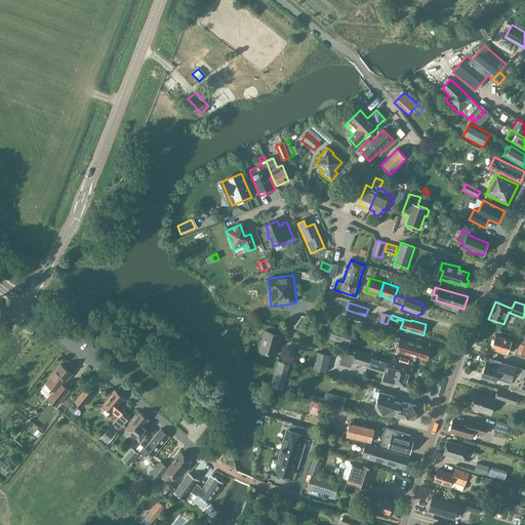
[(348,345),(353,331),(331,323),(326,336),(348,345)]
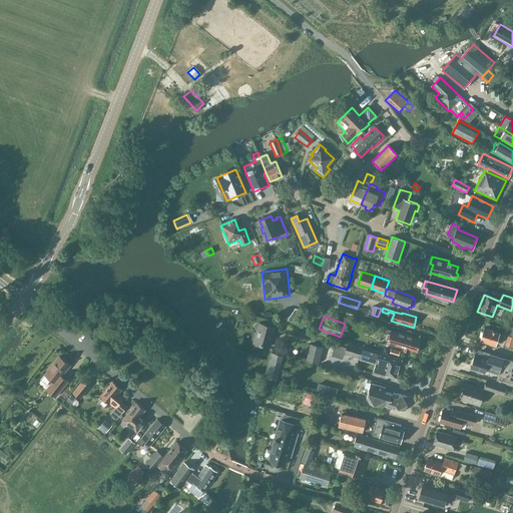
[(275,327),(260,323),(259,326),(255,325),(254,329),(258,330),(254,343),(270,347),(275,327)]
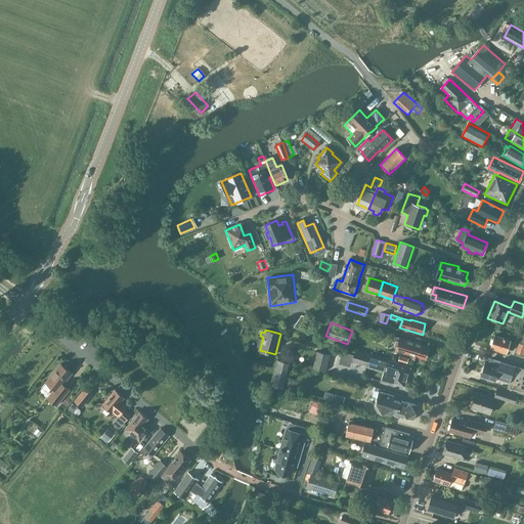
[(395,336),(394,341),(398,342),(396,350),(409,354),(413,356),(412,358),(418,359),(419,356),(426,358),(429,348),(421,346),(422,344),(395,336)]
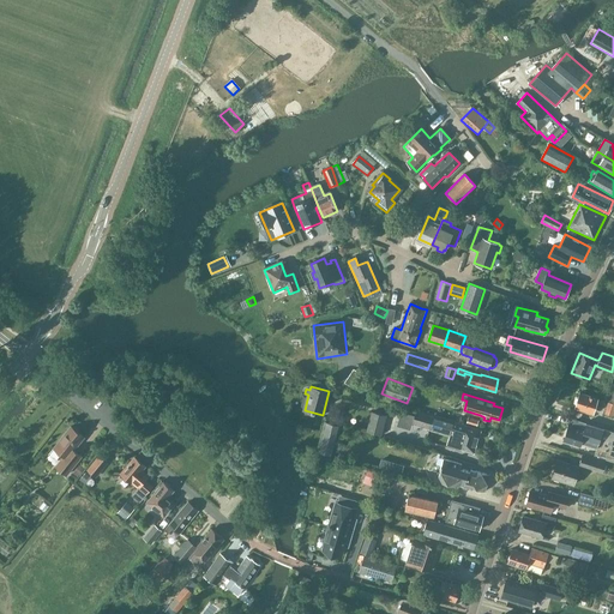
[(601,410),(605,401),(579,393),(576,407),(594,413),(595,409),(601,410)]
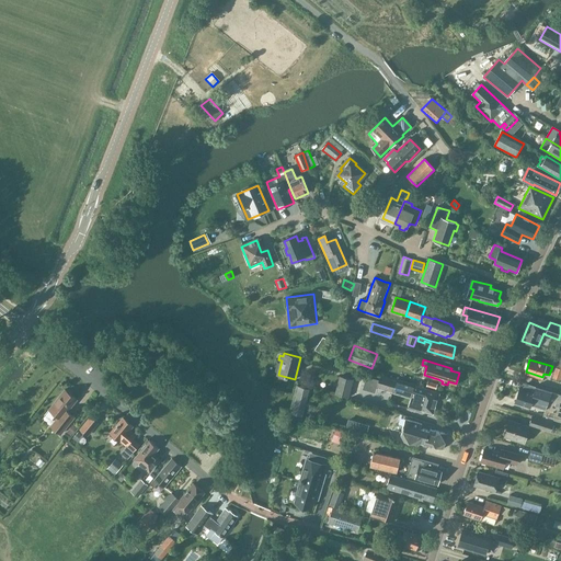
[(304,375),(301,386),(307,388),(310,377),(304,375)]
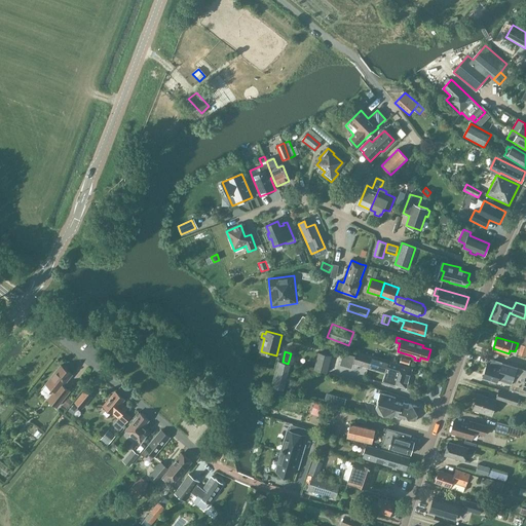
[(357,351),(352,363),(385,374),(391,376),(389,383),(406,388),(412,369),(373,355),(373,357),(357,351)]
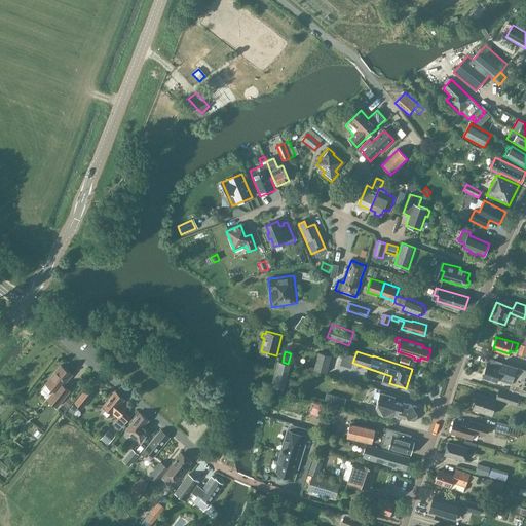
[(327,372),(331,357),(317,352),(314,369),(327,372)]
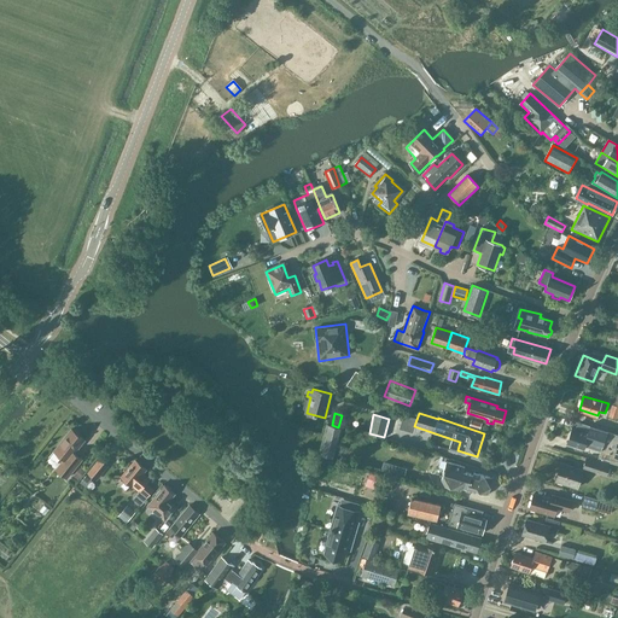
[(336,459),(344,429),(338,427),(332,425),(327,424),(319,454),(336,459)]
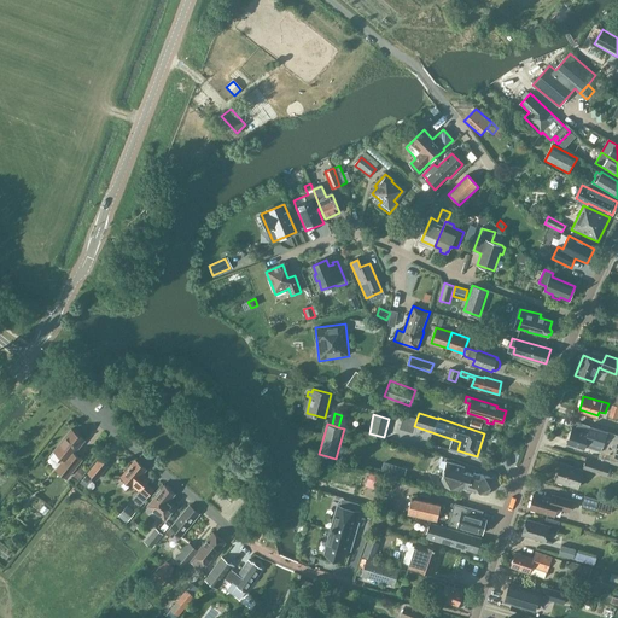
[(596,462),(610,465),(617,466),(617,435),(590,427),(588,432),(573,427),(567,444),(583,449),(584,444),(601,449),(596,462)]
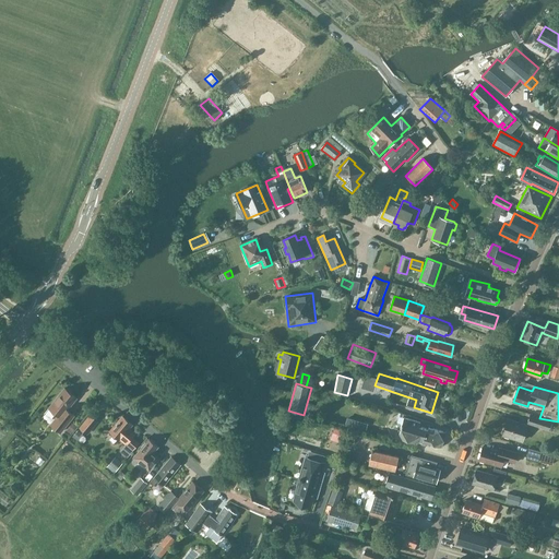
[(66,390),(64,389),(49,408),(57,414),(56,415),(56,418),(50,425),(61,432),(74,416),(68,411),(76,399),(71,394),(71,392),(69,390),(66,390)]
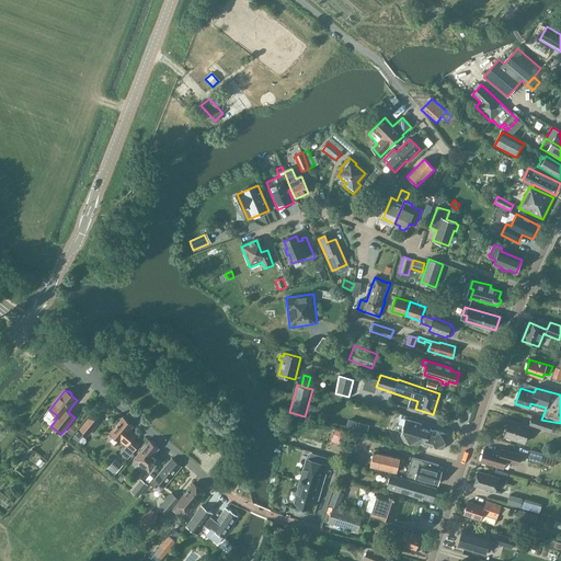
[(87,437),(99,424),(90,416),(79,430),(87,437)]
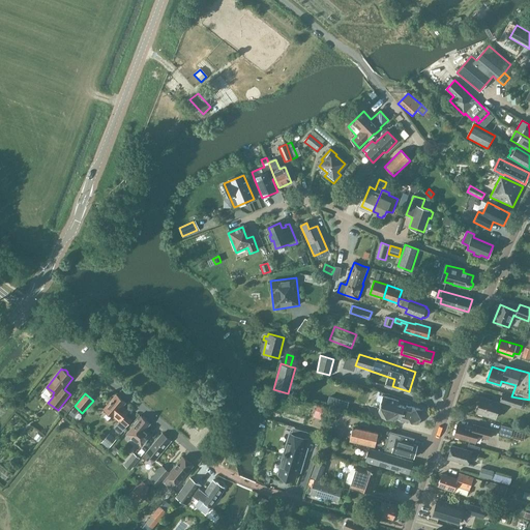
[(523,399),(511,396),(503,393),(500,402),(520,408),(523,399)]
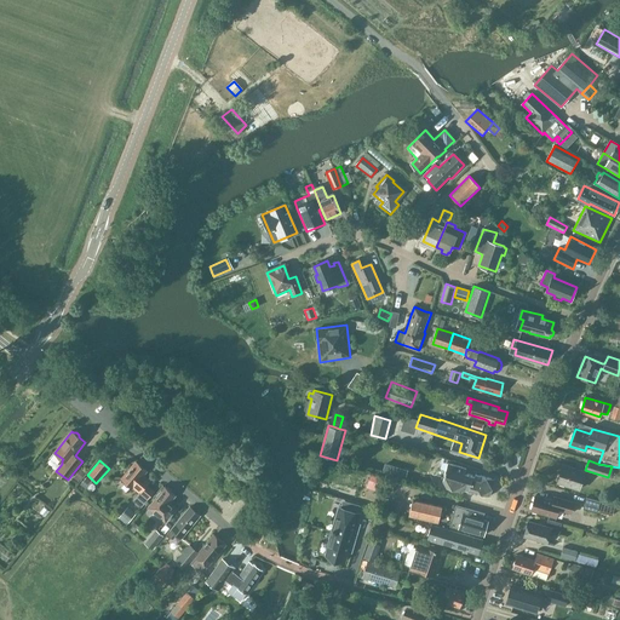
[(383,471),(406,478),(408,470),(385,463),(383,471)]
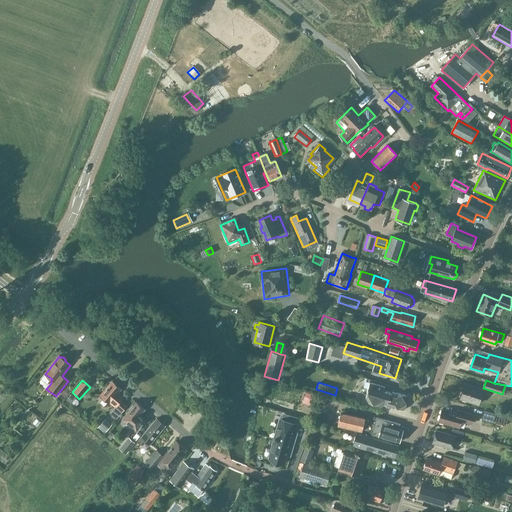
[(389,405),(392,393),(384,391),(385,386),(370,382),(366,397),(369,402),(381,405),(384,404),(389,405)]
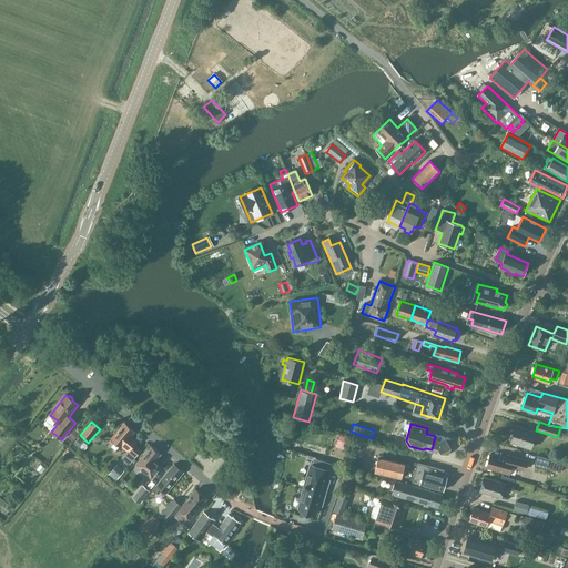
[(114,436),(111,439),(122,448),(123,448),(128,453),(127,454),(123,458),(130,464),(133,459),(140,452),(134,446),(138,443),(132,437),(135,434),(124,425),(114,436)]
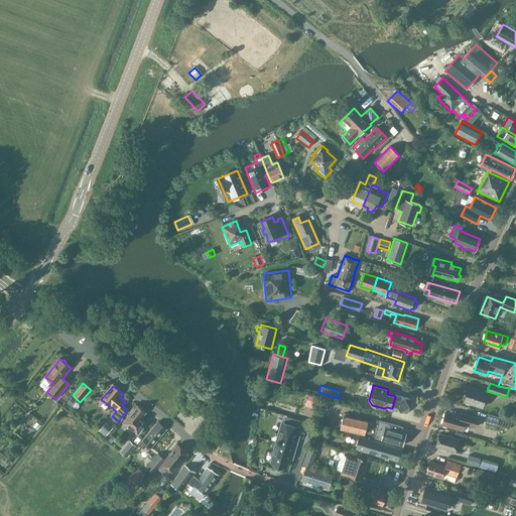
[(482,407),(487,393),(469,387),(464,401),(482,407)]
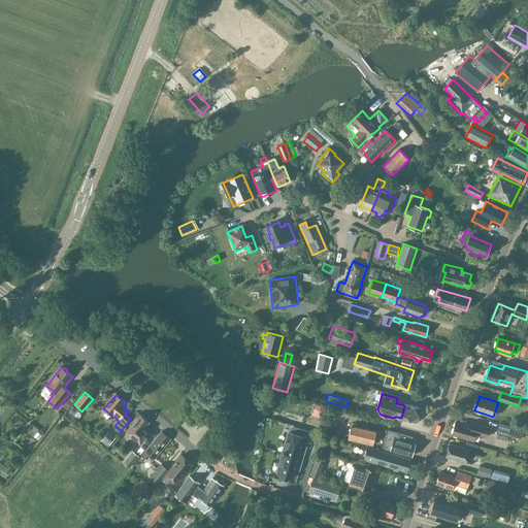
[(68,400),(63,407),(66,410),(72,403),(68,400)]
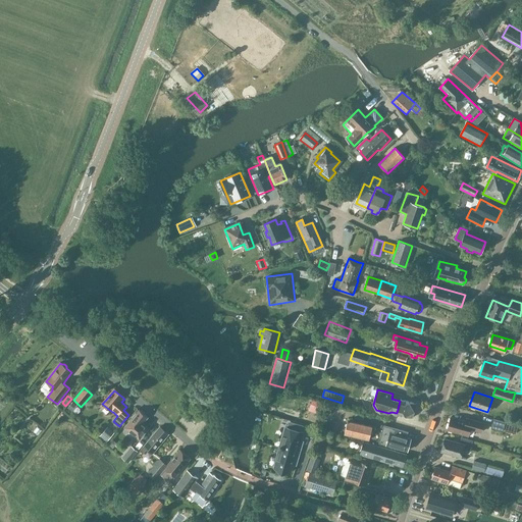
[(312,397),(307,409),(318,413),(322,401),(312,397)]
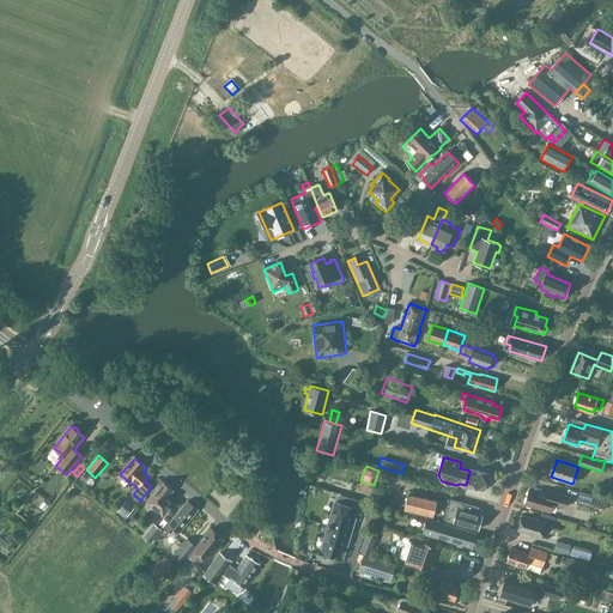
[(469,471),(466,485),(485,491),(490,474),(471,468),(469,471)]
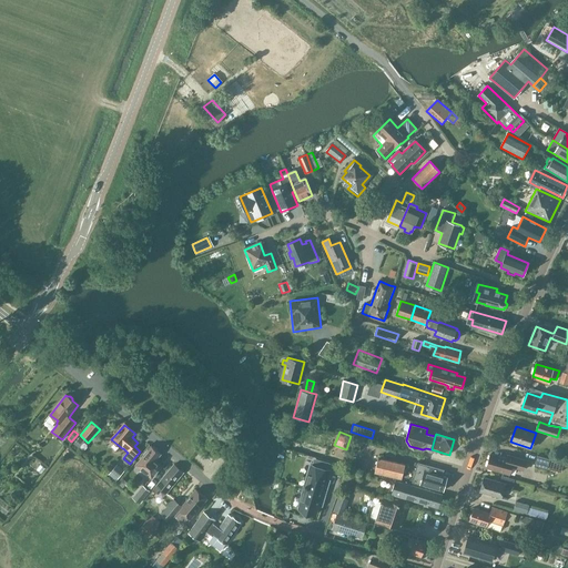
[(151,479),(162,466),(155,462),(161,454),(150,445),(142,455),(143,456),(135,466),(151,479)]
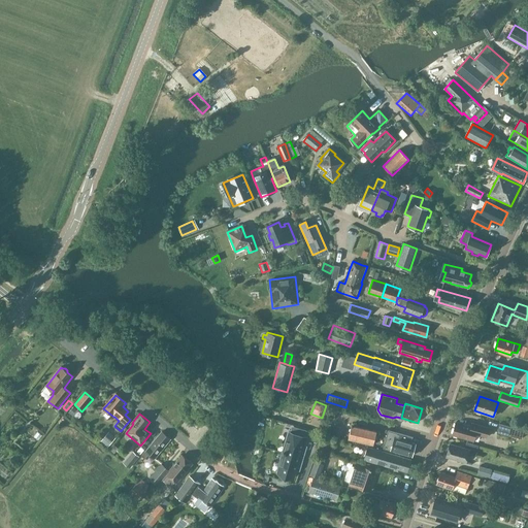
[(219,422),(215,419),(209,424),(213,427),(219,422)]
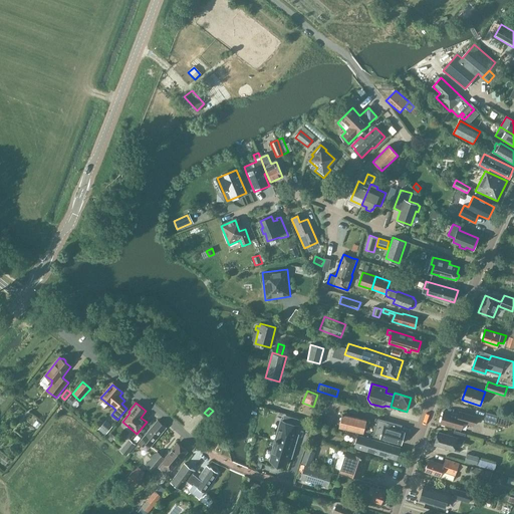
[(459,415),(444,411),(441,424),(461,430),(463,423),(474,426),(477,417),(460,413),(459,415)]
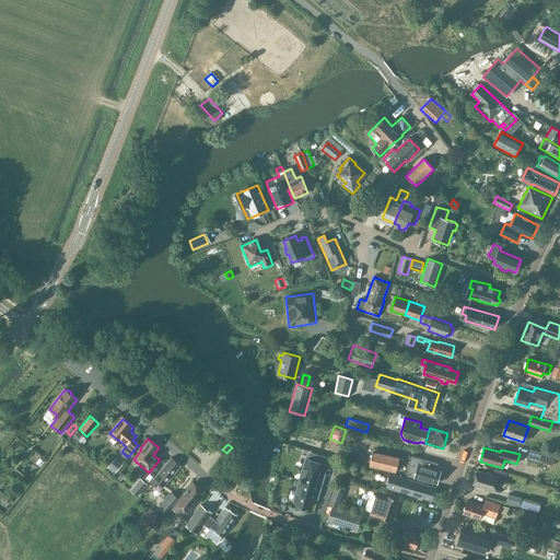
[(201,448),(195,456),(205,464),(210,456),(201,448)]
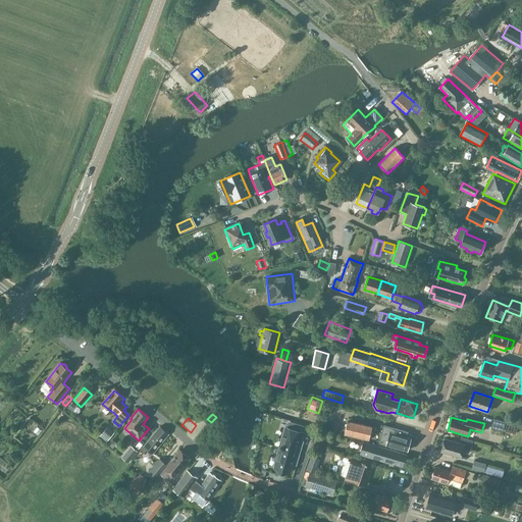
[(506,422),(493,418),(490,428),(503,432),(506,422)]
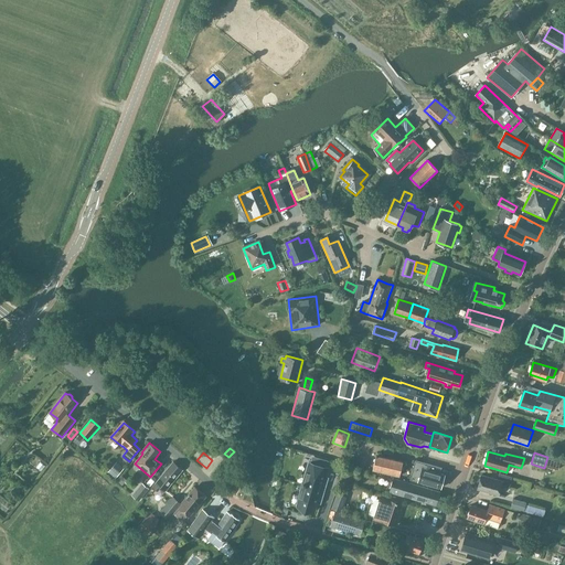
[(323,490),(330,461),(310,456),(308,464),(306,462),(300,483),(304,484),(323,490)]
